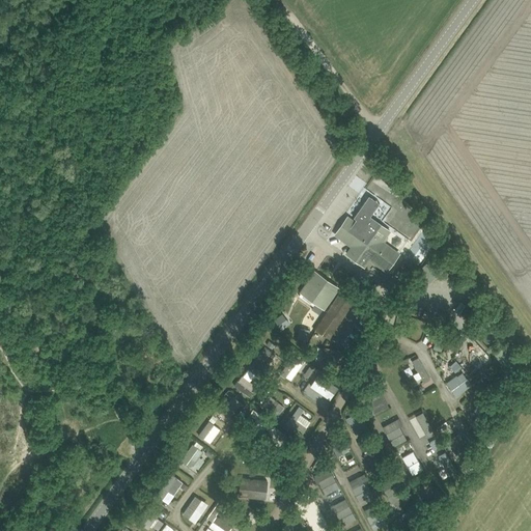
[(379,245),(389,230),(370,217),(375,210),(365,202),(354,217),(356,219),(355,221),(348,216),(345,220),(336,234),(353,246),(347,253),(363,264),(368,258),(386,272),(396,257),(379,245)]
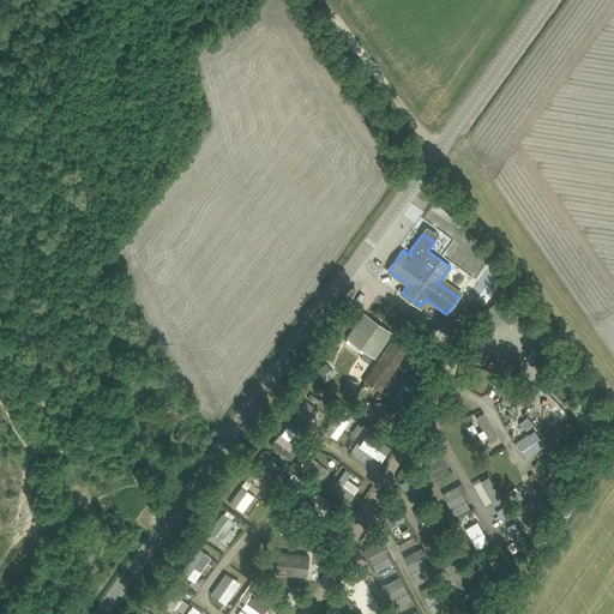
[(391,333),(365,314),(345,342),(362,354),(366,350),(374,356),(391,333)]
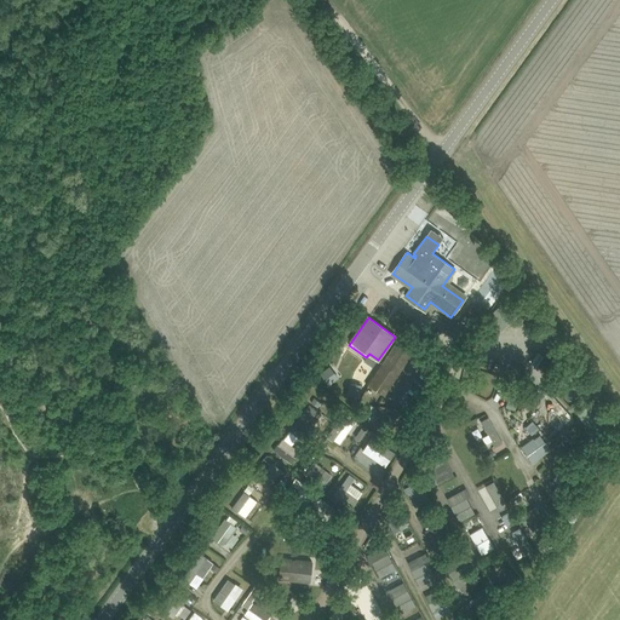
[(385,396),(419,344),(402,332),(368,385),(385,396)]
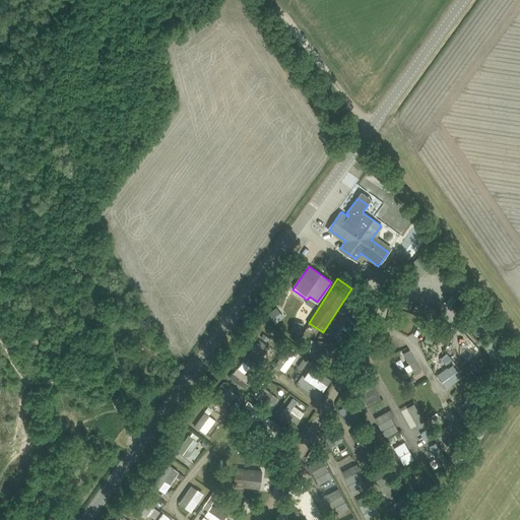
[(283,288),(279,295),(284,298),(288,291),(283,288)]
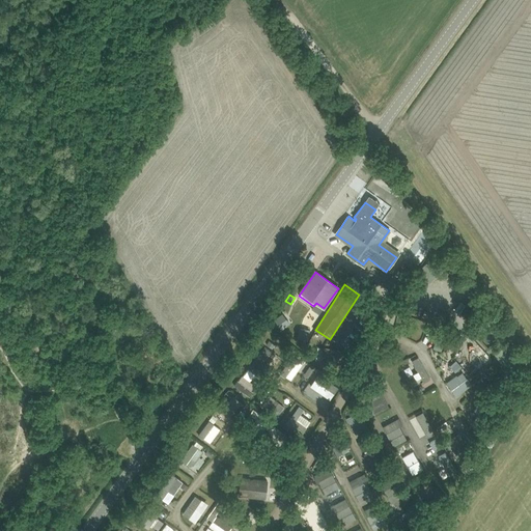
[(290,323),(282,313),(274,319),(282,330),(290,323)]
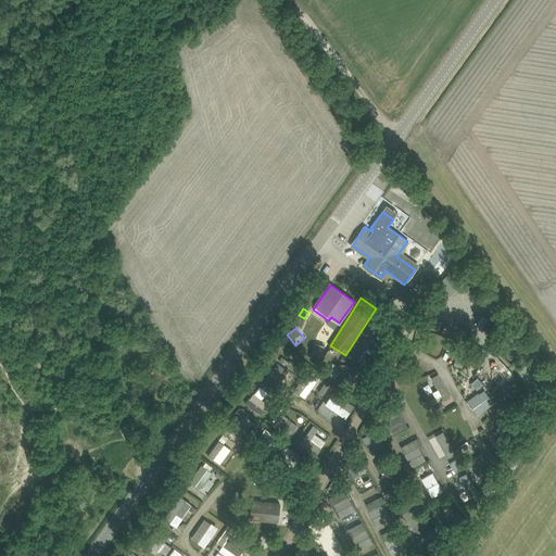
[(325,344),(314,343),(312,354),(323,356),(325,344)]
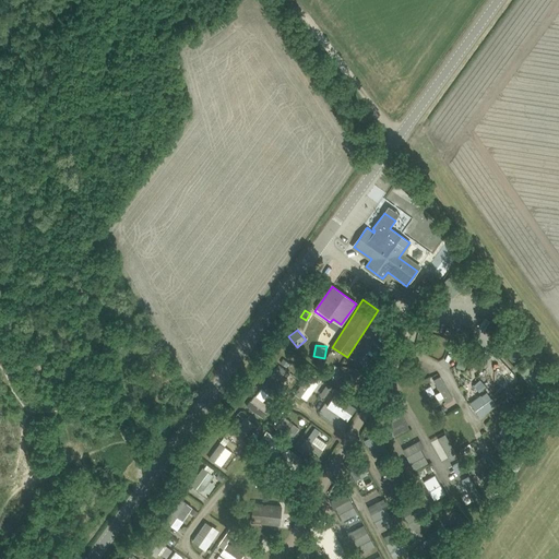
[(461,353),(460,358),(479,364),(482,357),(484,351),(458,345),(456,352),(461,353)]
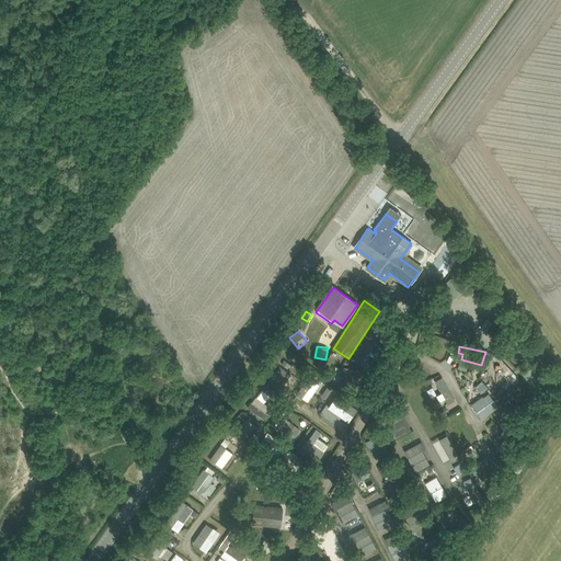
[(466,370),(468,364),(459,361),(457,368),(466,370)]
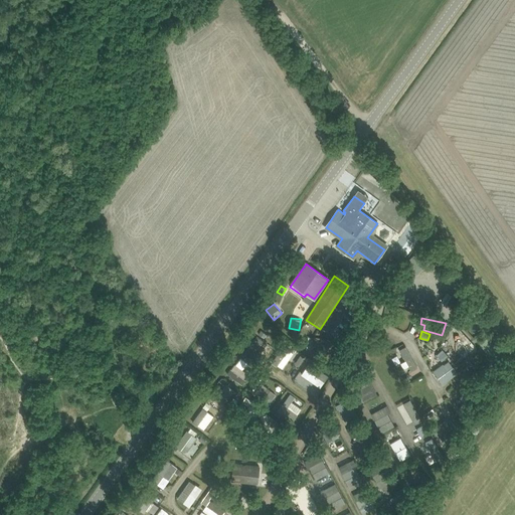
[(483,333),(476,337),(478,341),(485,336),(483,333)]
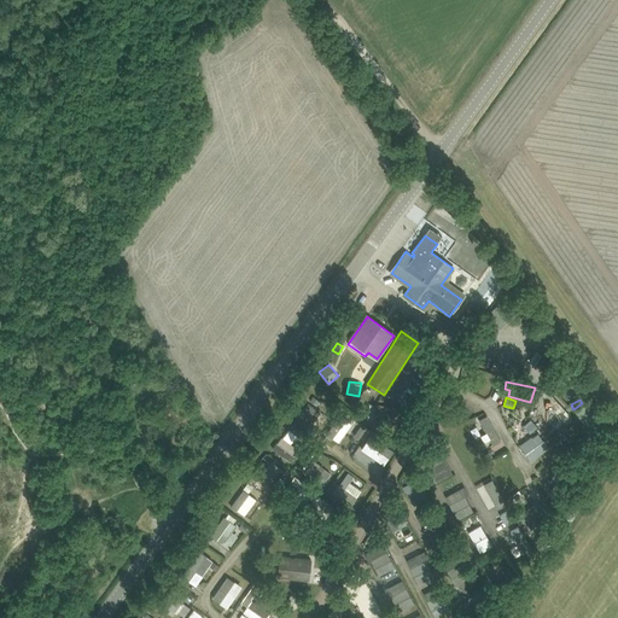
[(308,403),(296,421),(309,429),(320,412),(308,403)]
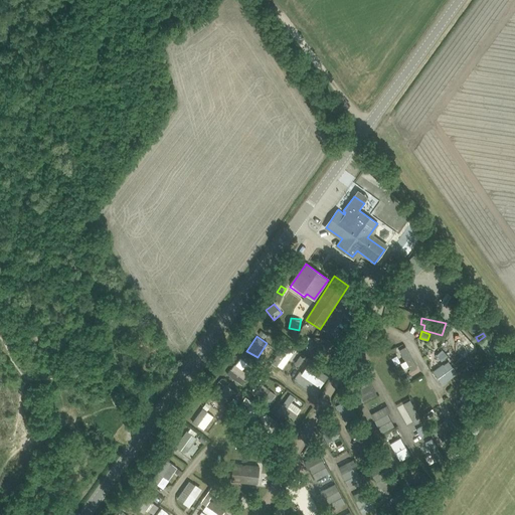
[(307,349),(311,349),(310,351),(330,354),(332,340),(308,337),(307,349)]
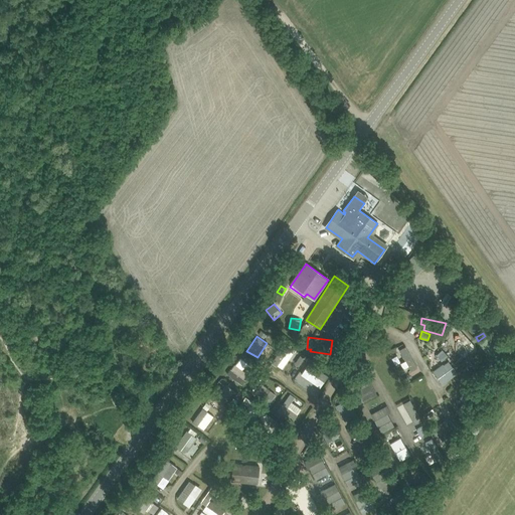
[(283,344),(272,362),(283,368),(294,351),(283,344)]
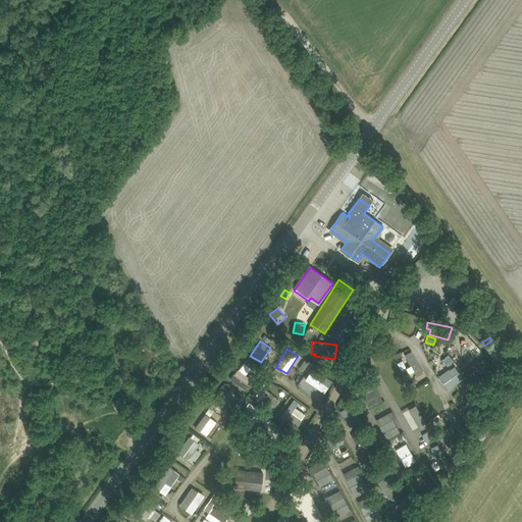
[(409,376),(421,372),(413,350),(401,355),(409,376)]
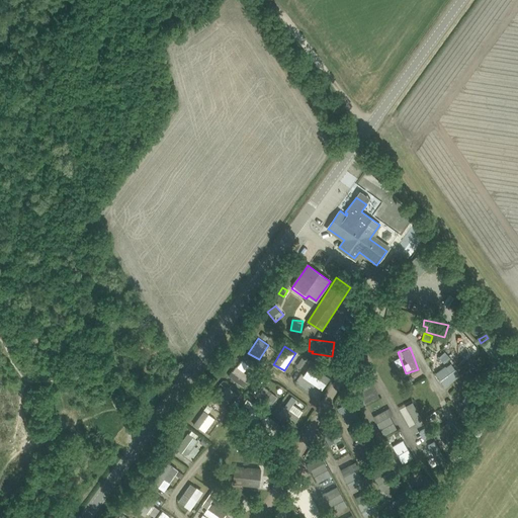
[(445,350),(438,356),(443,362),(450,357),(445,350)]
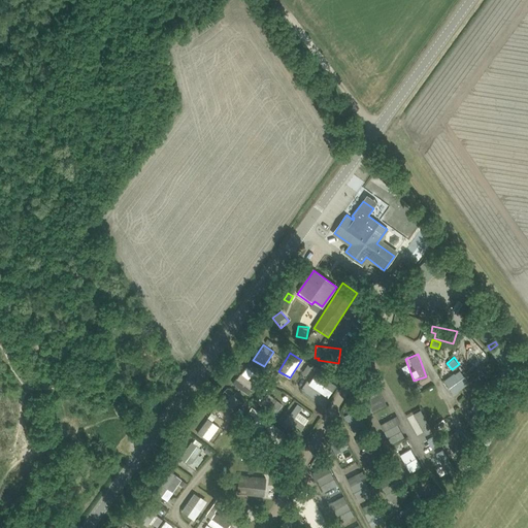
[(523,363),(517,367),(521,374),(527,370),(523,363)]
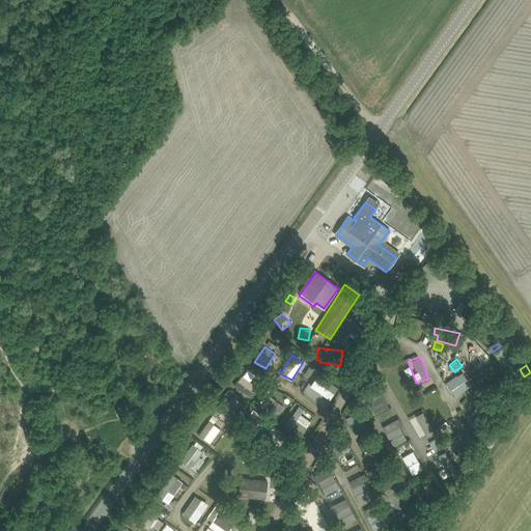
[(243,376),(251,380),(254,372),(246,369),(243,376)]
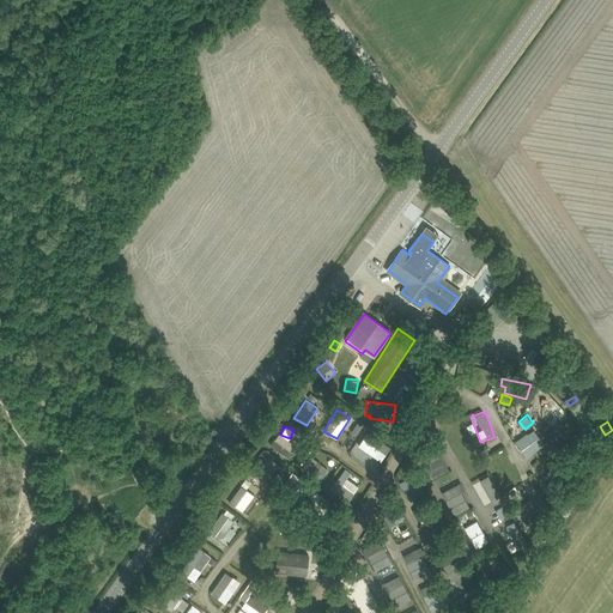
[(545,443),(540,436),(539,436),(534,430),(517,443),(526,456),(545,443)]
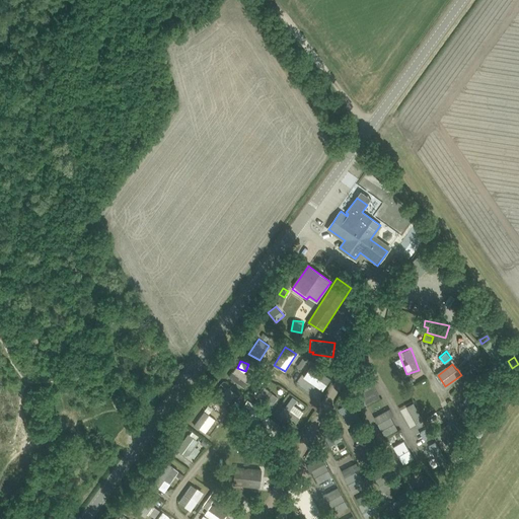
[(304,378),(309,381),(313,375),(326,384),(330,378),(312,366),(304,378)]
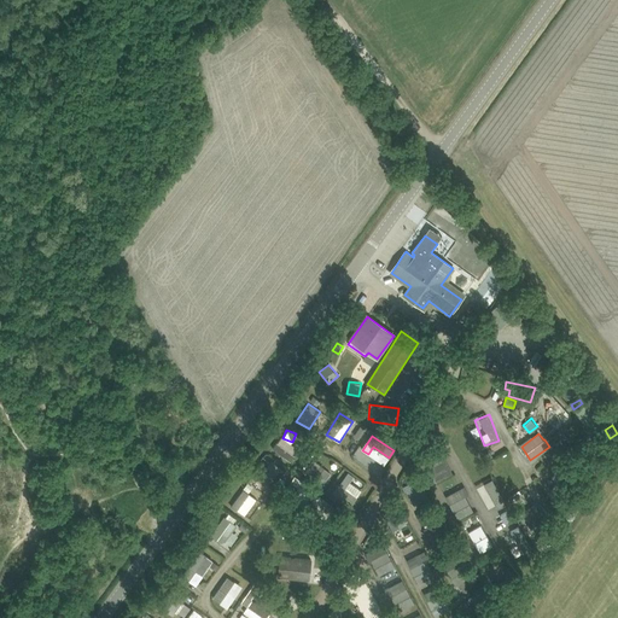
[(470,443),(464,447),(466,450),(460,454),(468,468),(481,461),(470,443)]
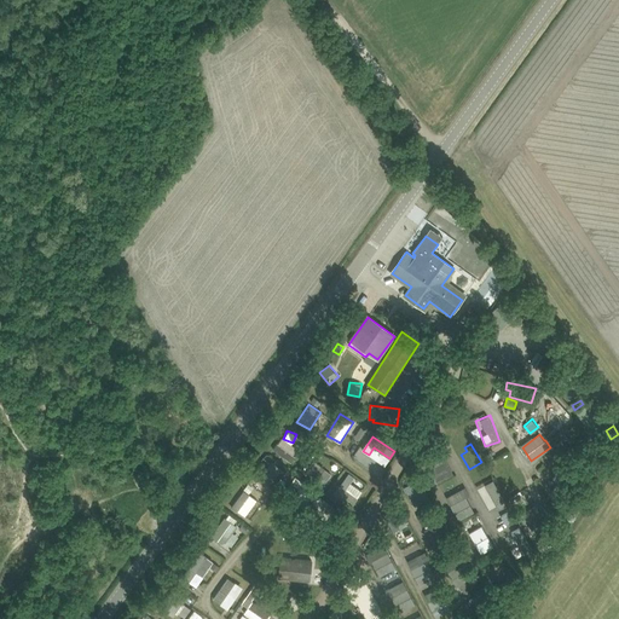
[(582,447),(574,453),(579,460),(586,453),(582,447)]
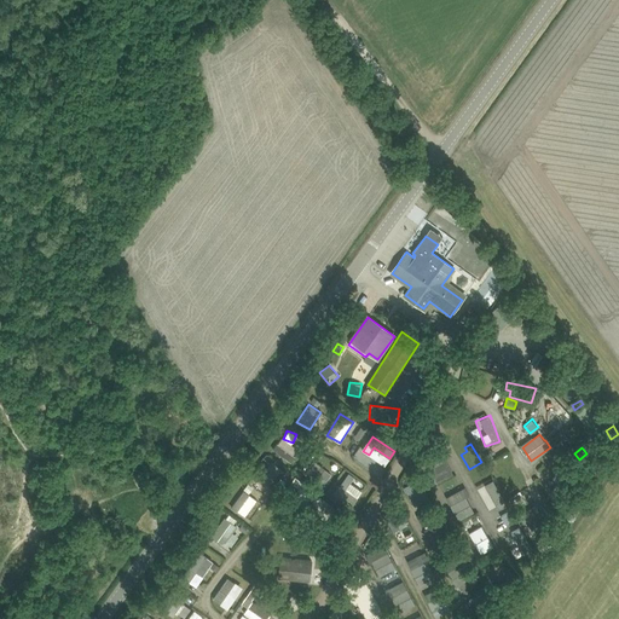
[(453,474),(446,456),(432,462),(439,480),(453,474)]
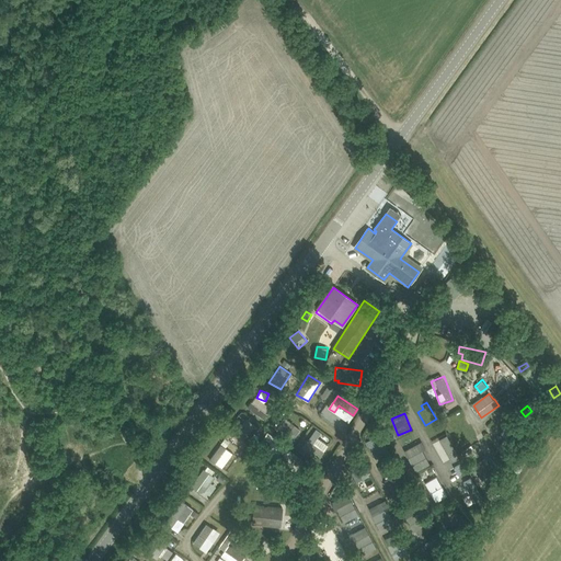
[(232,434),(244,444),(259,427),(247,418),(232,434)]
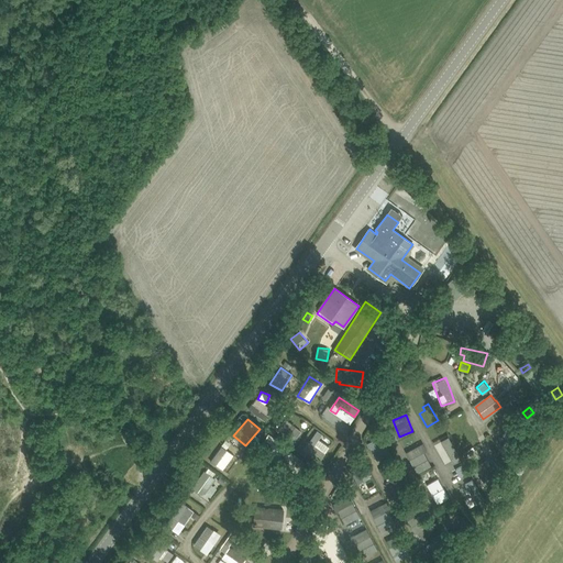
[(294,442),(298,437),(291,431),(295,426),(285,419),(277,429),(294,442)]
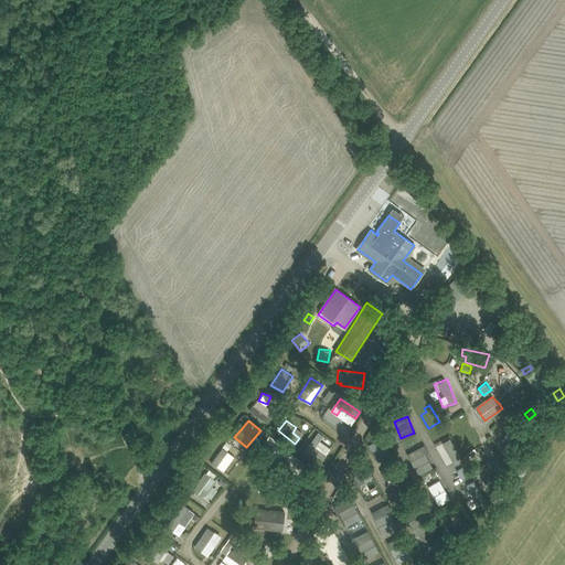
[(277,422),(273,427),(277,430),(281,425),(277,422)]
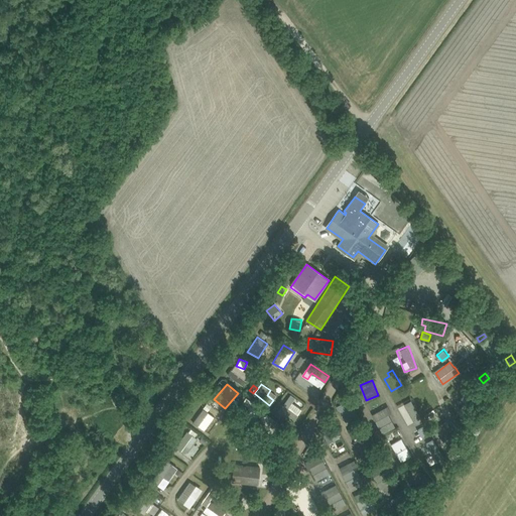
[(338,405),(347,423),(358,418),(347,393),(339,397),(342,403),(338,405)]
